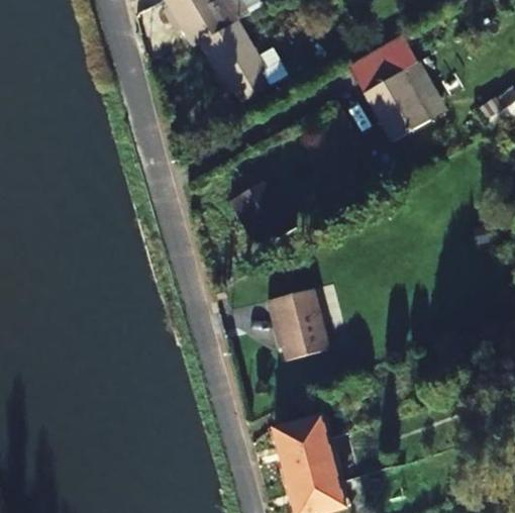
[(165,0),(192,47),(199,42),(237,19),(247,13),(239,0),(165,0)]
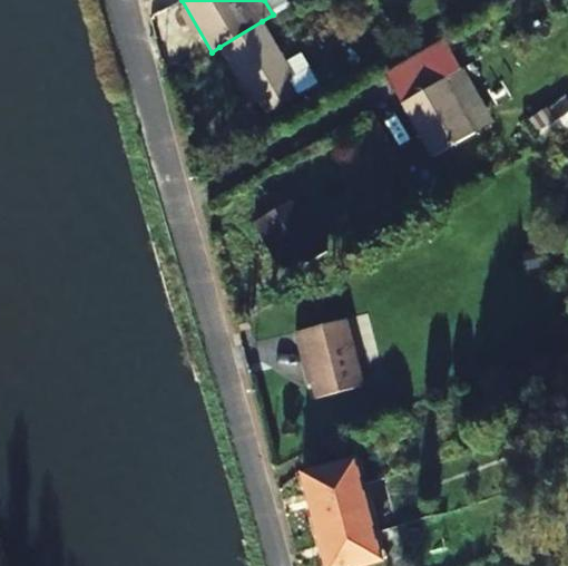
[(286,61),(262,21),(219,47),(251,100),(257,96),(266,113),(317,83),(301,52),(286,61)]
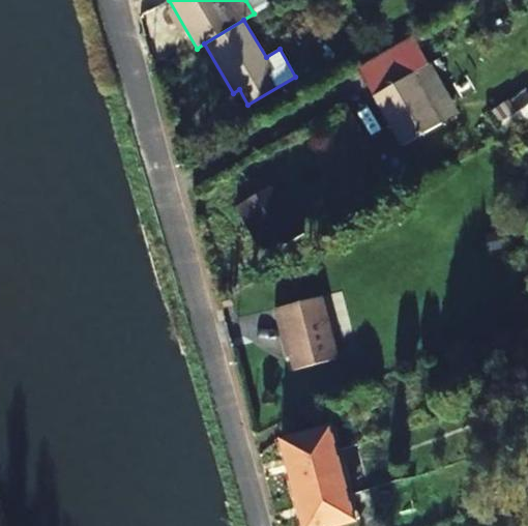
[(359,71),(404,147),(443,124),(414,76),(429,66),(412,39),(359,71)]
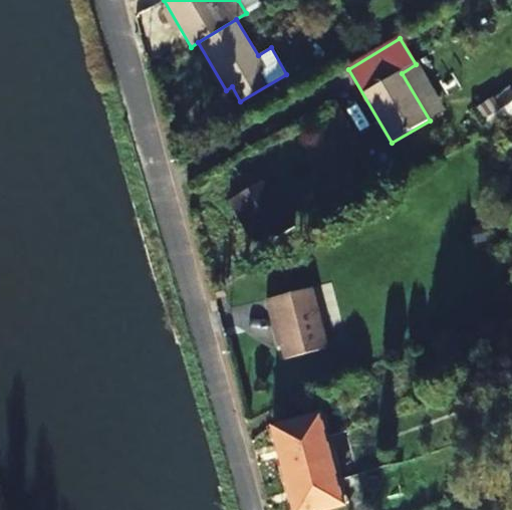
[(430,120),(446,110),(418,63),(416,64),(402,73),(430,120)]
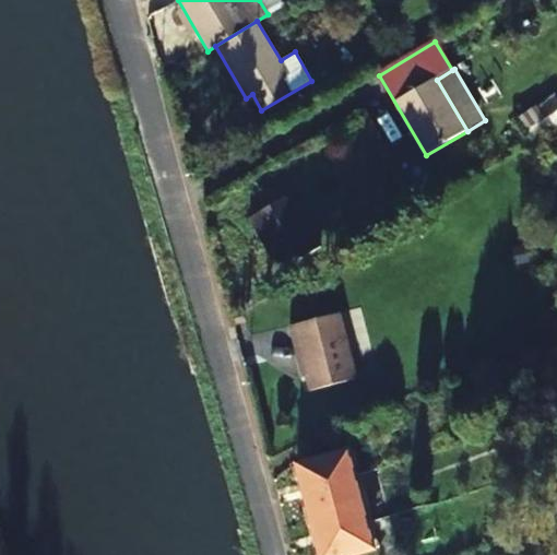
[(556,94),(553,89),(517,113),(532,134),(556,118),(556,94)]
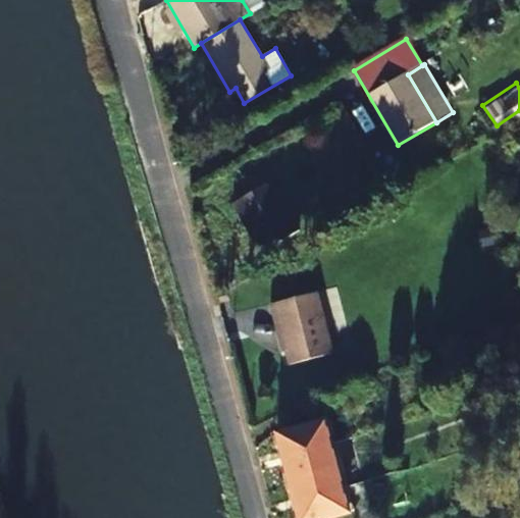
[(261,251),(300,226),(270,178),(232,203),(261,251)]
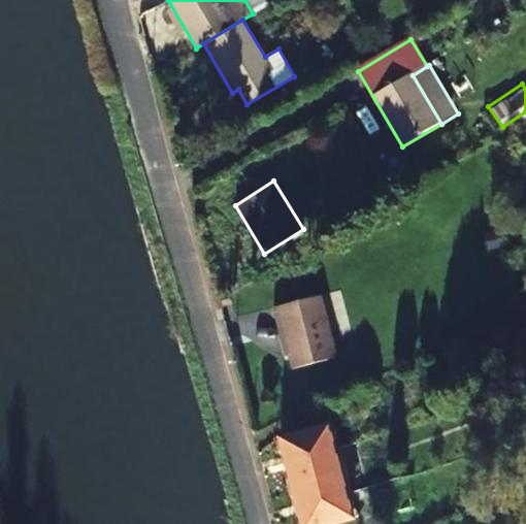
[(337,286),(322,290),(337,348),(354,344),(337,286)]
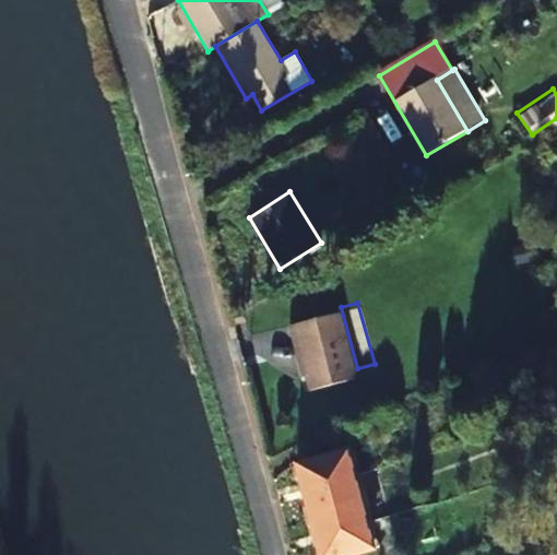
[(292,344),(295,343),(299,359),(342,335),(335,313),(287,326),(292,344)]
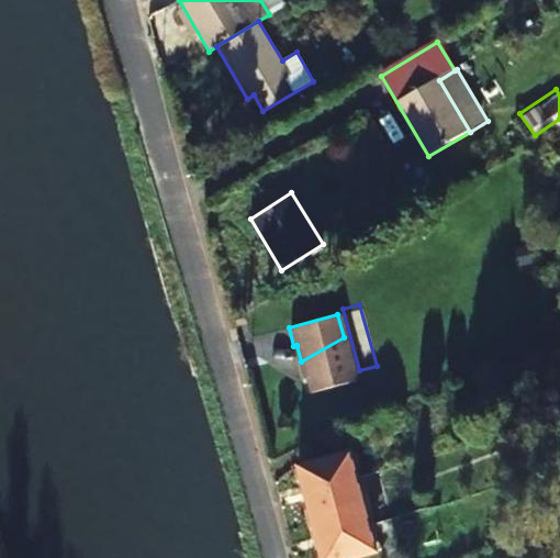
[(344,337),(301,361),(310,392),(356,379),(344,337)]
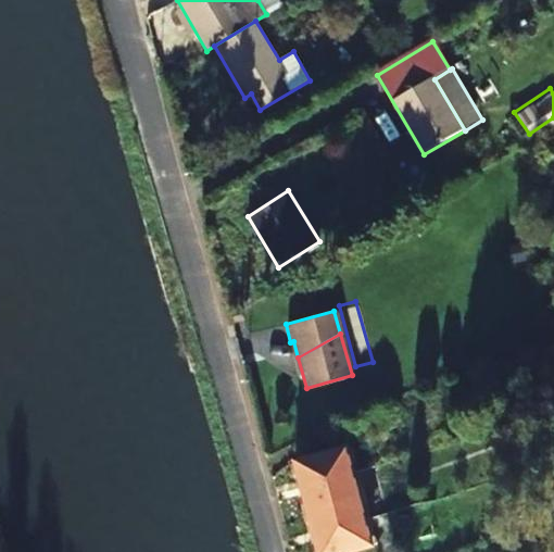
[(342,447),(293,459),(299,481),(348,469),(342,447)]
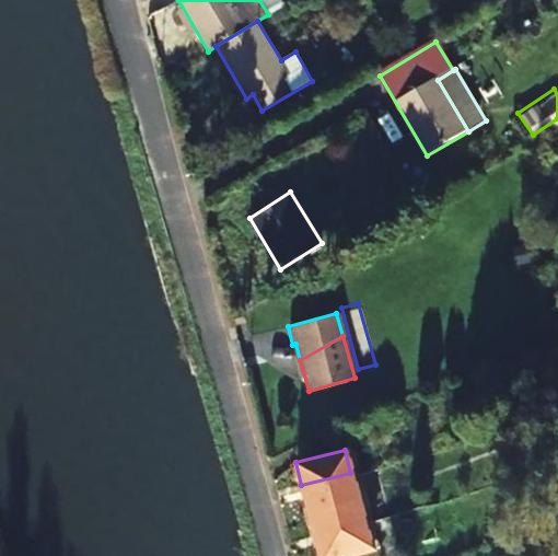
[(307,510),(356,496),(350,473),(301,485),(307,510)]
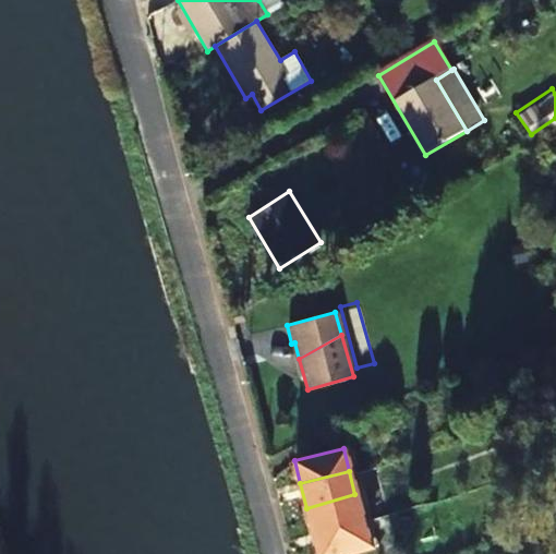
[(314,534),(361,521),(354,494),(306,508),(314,534)]
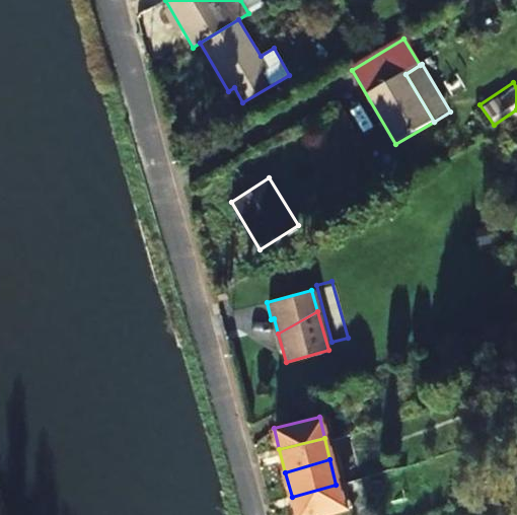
[(296,514),(312,514),(341,507),(336,485),(292,497),(296,514)]
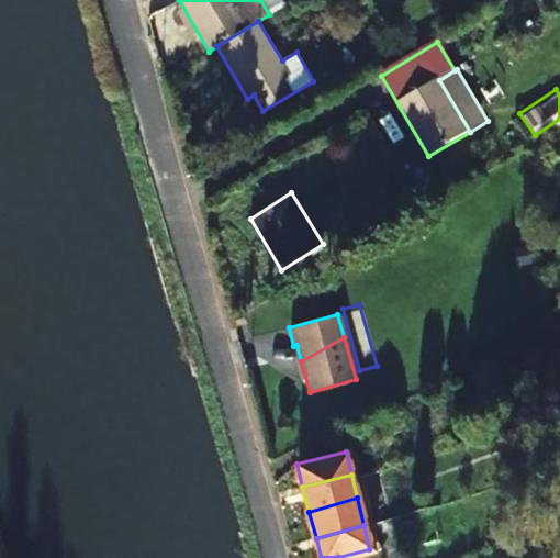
All buildings are outlined.
